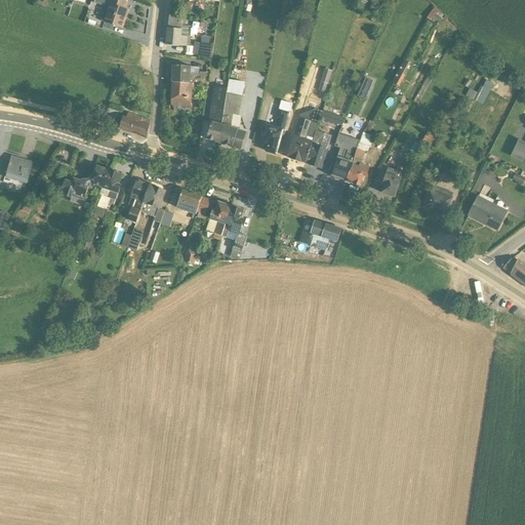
[(127,3),(119,0),(94,0),(93,2),(105,6),(99,22),(122,29),(128,10),(125,9),(127,3)]
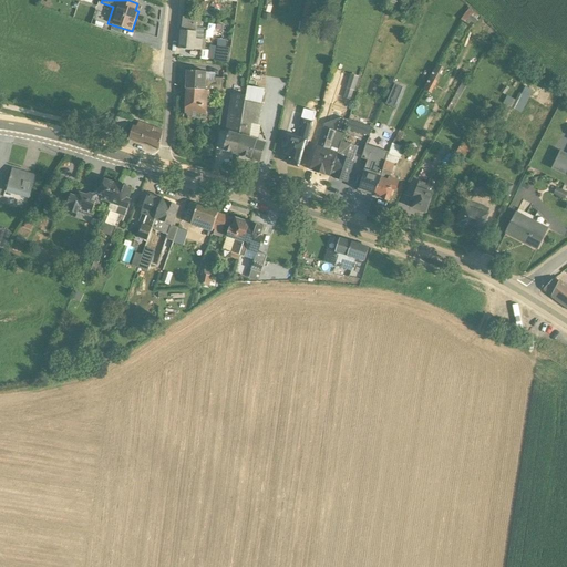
[(194,50),(205,51),(206,40),(203,40),(204,29),(199,29),(200,19),(183,17),(178,49),(194,51),(194,50)]
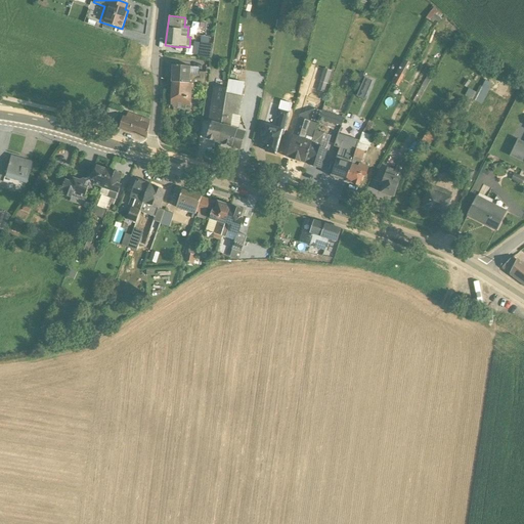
[(211,58),(213,45),(201,43),(199,57),(211,58)]
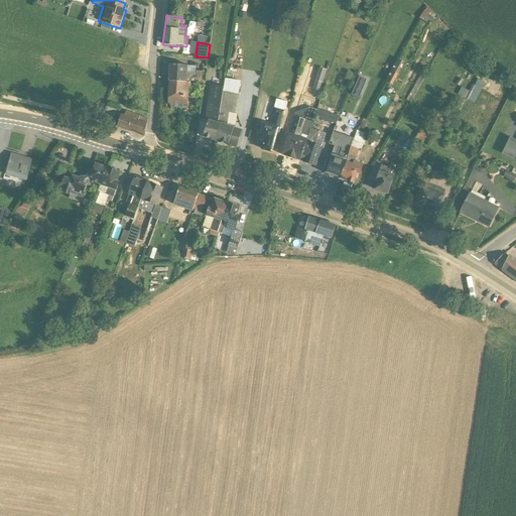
[(398,56),(386,79),(393,83),(405,59),(398,56)]
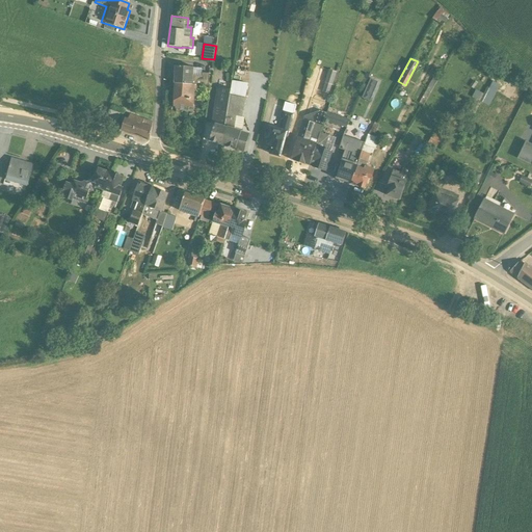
[(210,86),(213,70),(209,69),(208,74),(203,73),(202,69),(176,67),(175,84),(210,86)]
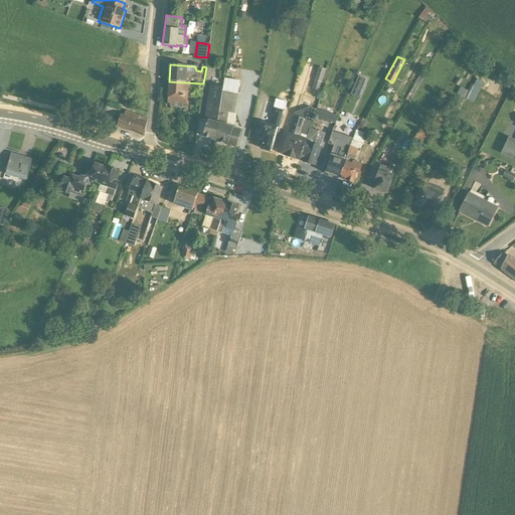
[(317,68),(312,90),(319,92),(325,70),(317,68)]
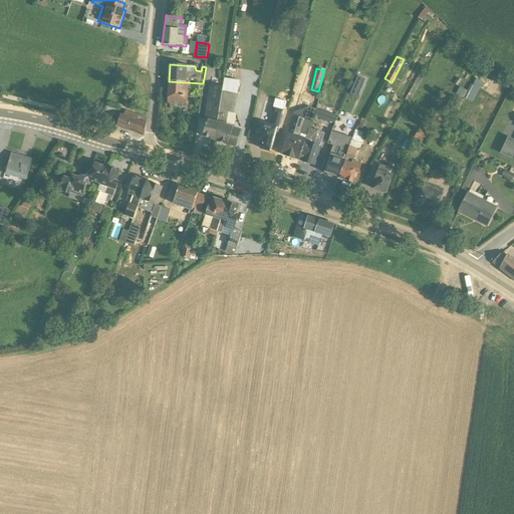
[(349,93),(358,96),(366,77),(357,73),(349,93)]
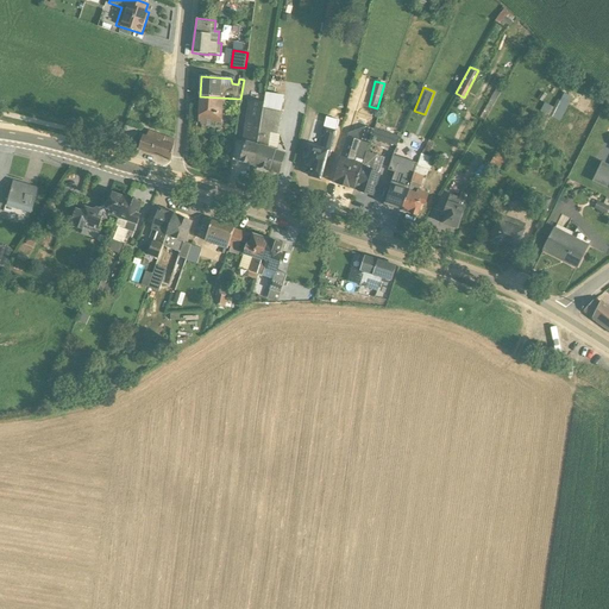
[(564,92),(553,118),(560,120),(572,95),(564,92)]
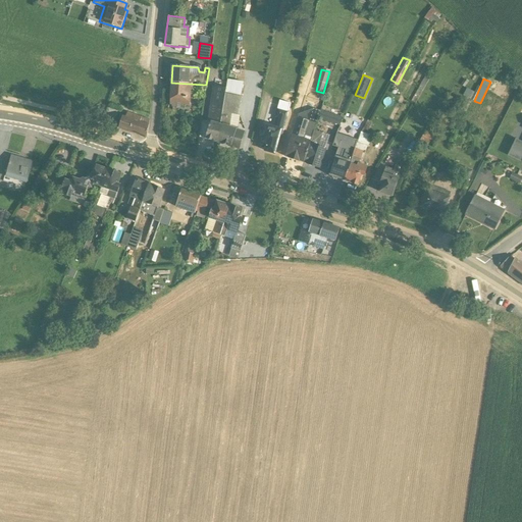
[(238,115),(243,83),(227,80),(225,94),(220,124),(222,125),(218,144),(240,151),(245,132),(238,128),(240,115),(238,115)]
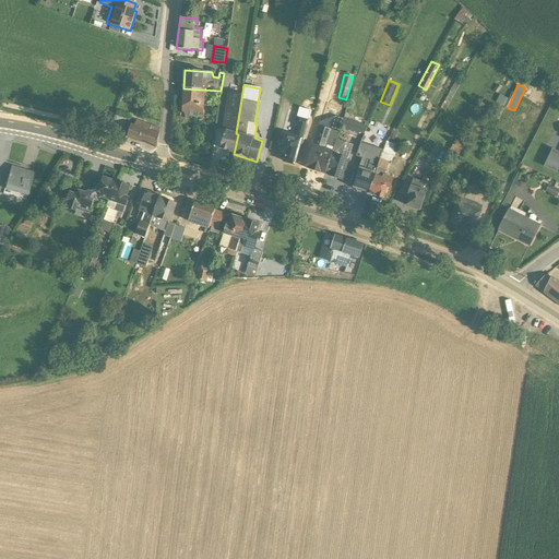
[(185,106),(183,115),(193,115),(193,114),(203,114),(203,97),(206,98),(206,91),(183,88),(182,105),(185,106)]
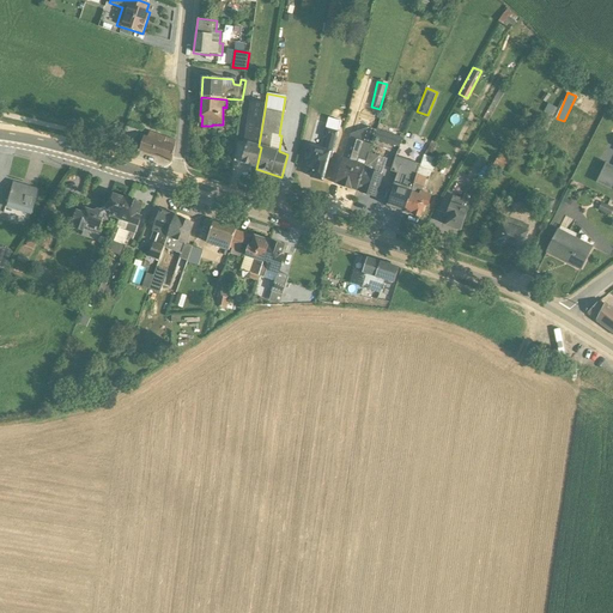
[(259,146),(265,103),(249,102),(243,143),(247,144),(241,164),(256,169),(261,147),(259,146)]
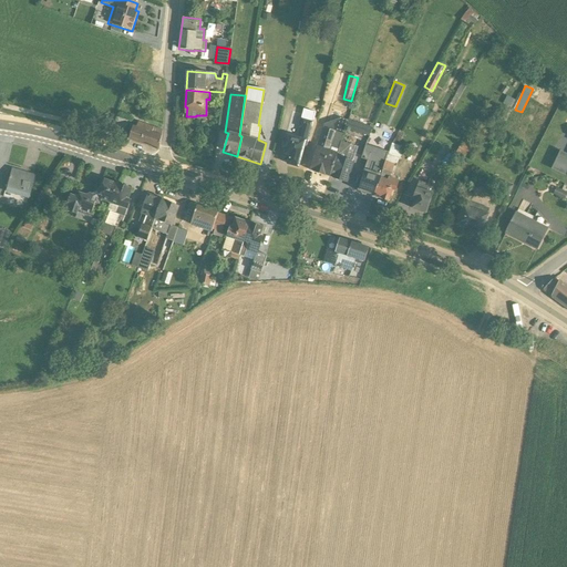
[(305,152),(312,127),(313,122),(312,121),(315,113),(303,110),(301,117),(300,117),(298,127),(300,129),(298,137),(286,134),(281,148),(285,150),(281,160),(287,162),(287,165),(299,168),(303,152),(305,152)]
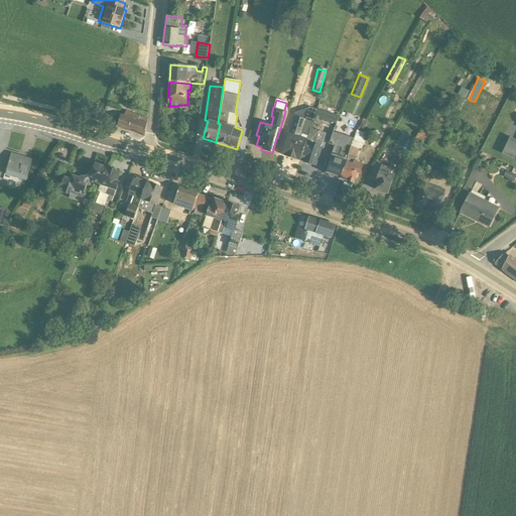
[(299,162),(316,111),(309,108),(295,114),(294,117),(293,117),(281,156),(299,162)]
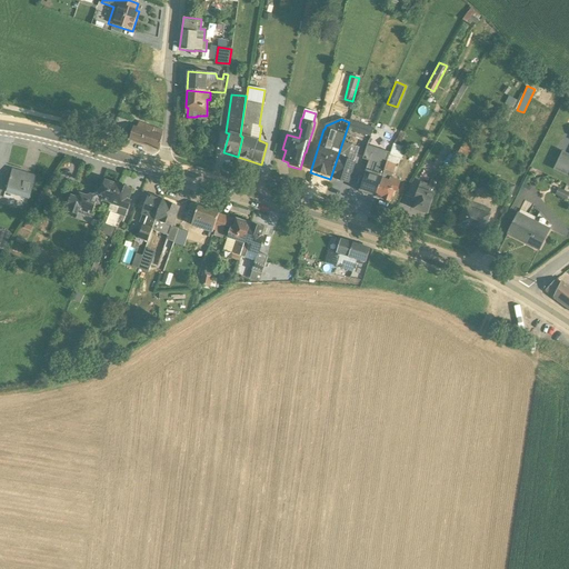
[(371,133),(373,129),(350,121),(347,129),(370,138),(371,133)]
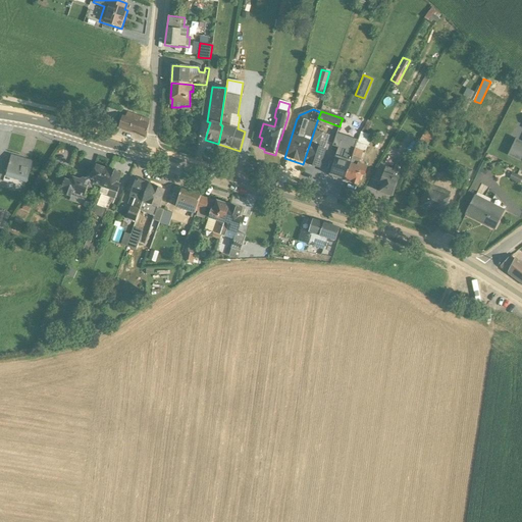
[(122,115),(118,127),(146,137),(148,126),(149,120),(131,114),(129,118),(122,115)]
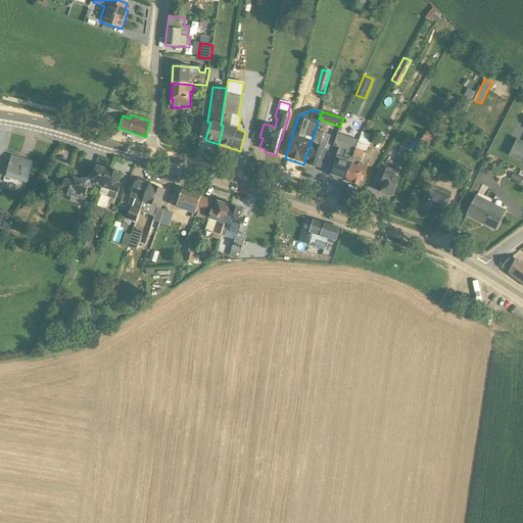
[(367,135),(373,124),(367,121),(361,134),(359,140),(344,182),(359,187),(362,177),(365,178),(368,167),(360,163),(365,147),(368,148),(372,137),(367,135)]
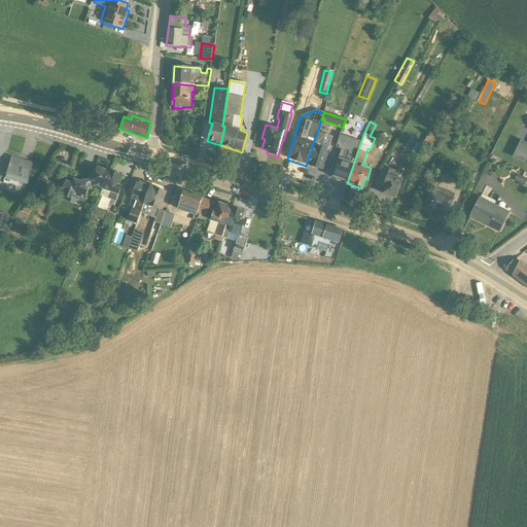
[(332,137),(317,132),(306,166),(322,171),(323,171),(329,151),(328,150),(332,137)]
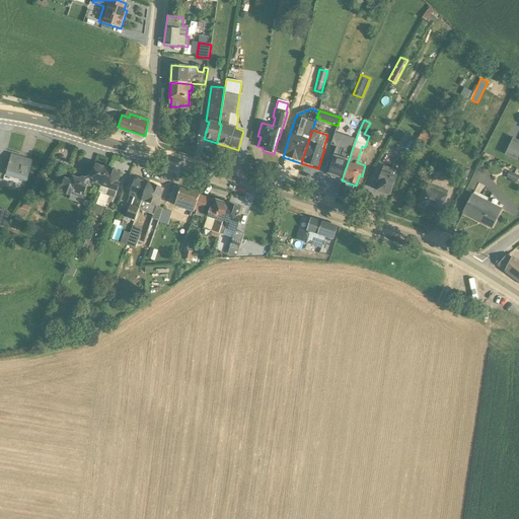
[(356,139),(341,134),(335,132),(329,147),(335,149),(325,175),(342,180),(356,139)]
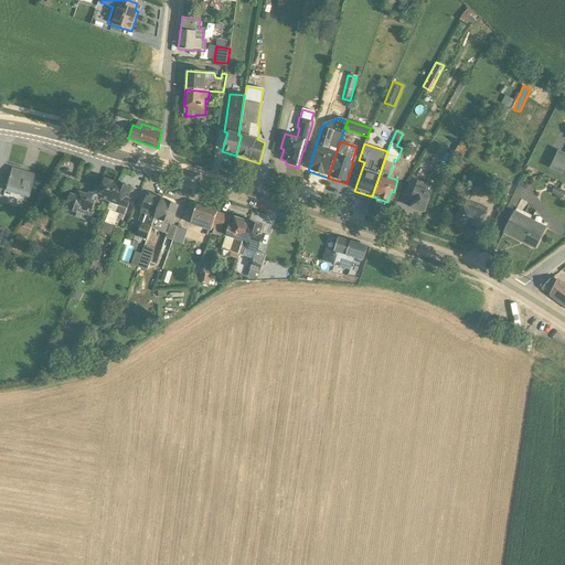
[(201,157),(211,156),(210,147),(201,148),(201,157)]
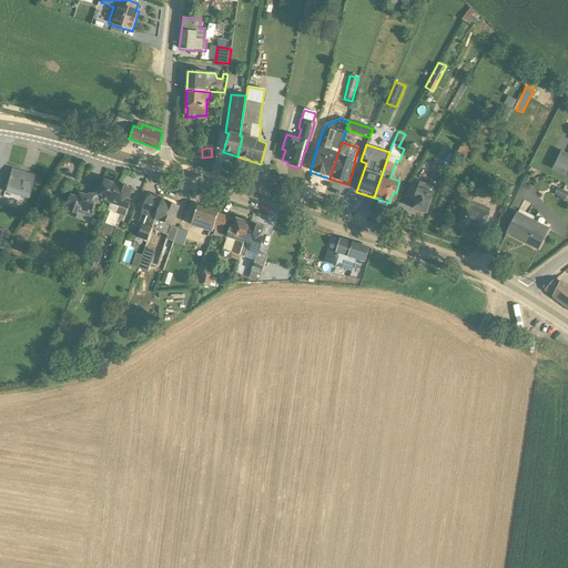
[(567,155),(560,152),(553,170),(567,176),(567,155)]
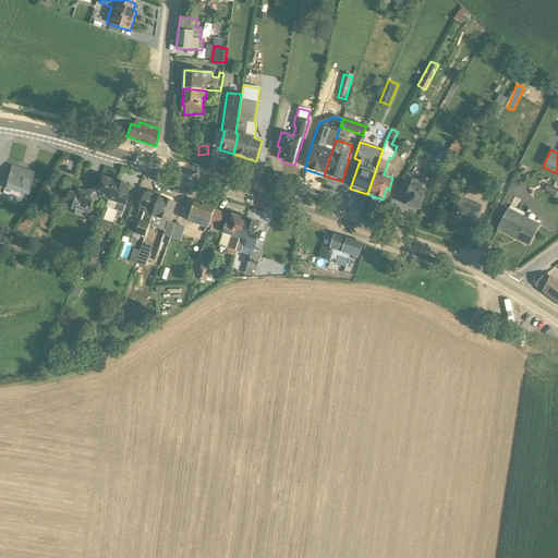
[(3,194),(25,201),(33,173),(11,167),(3,194)]
